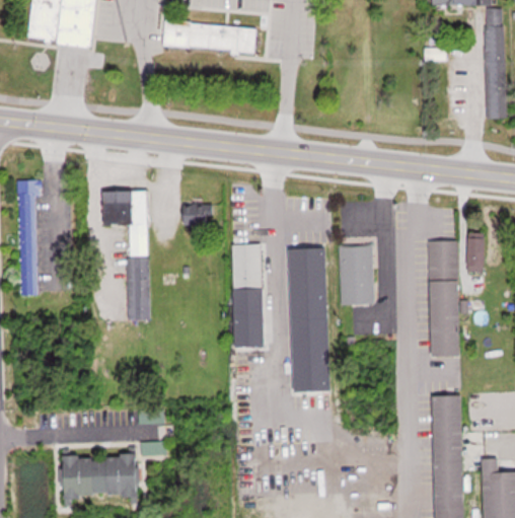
[(96,0),(92,49),(57,45),(57,41),(28,38),(32,0),(96,0)]
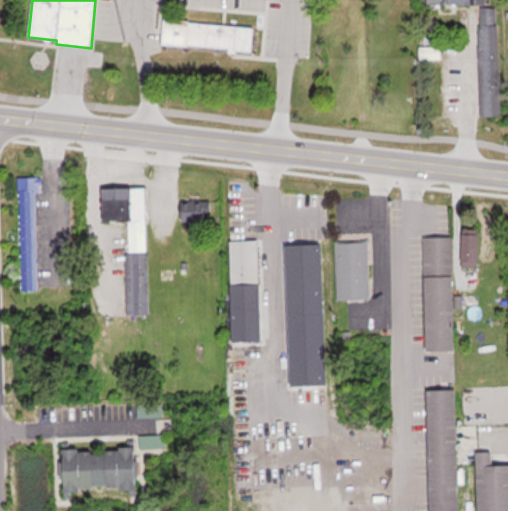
[(478,117),(497,117),(495,9),(484,9),(483,0),(424,0),(425,7),(476,6),(478,117)]
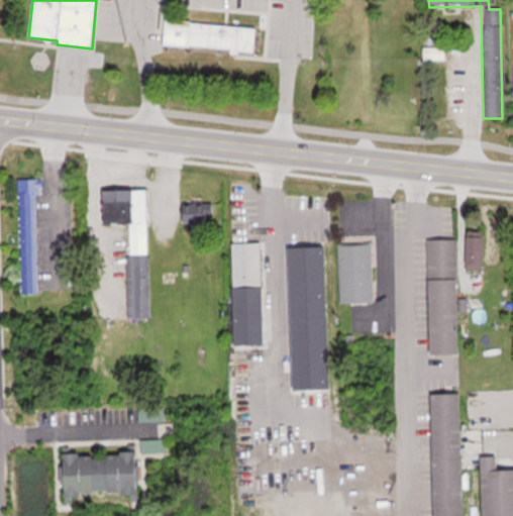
[(164,44),(165,21),(254,29),(252,53),(164,44)]
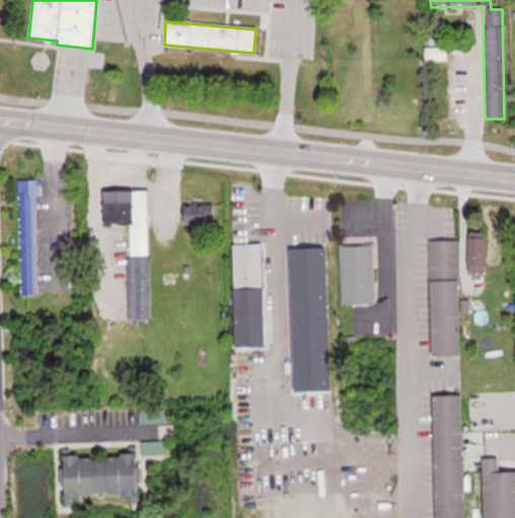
[(444,49),(424,49),(424,61),(444,61),(444,49)]
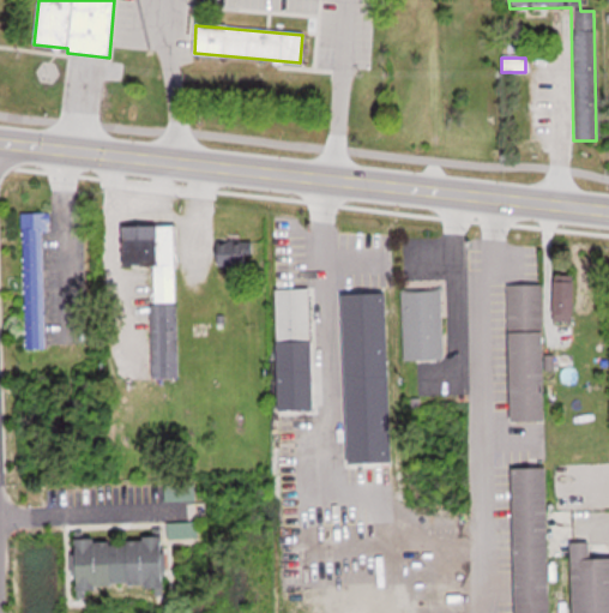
[(22,349),(41,349),(40,232),(47,232),(46,214),(20,214),(22,349)]
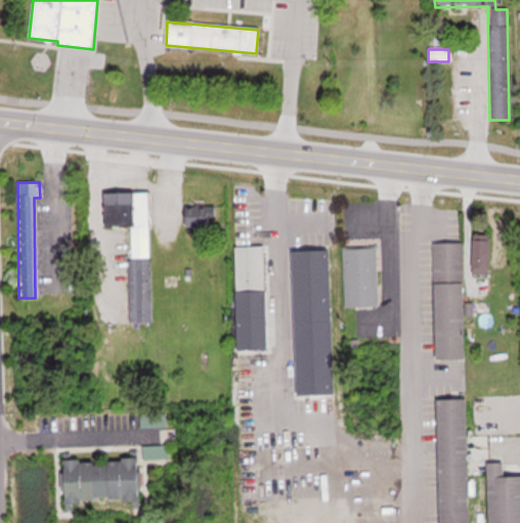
[(147,192),(102,193),(103,227),(129,227),(129,260),(126,260),(127,322),(149,321),(147,192)]
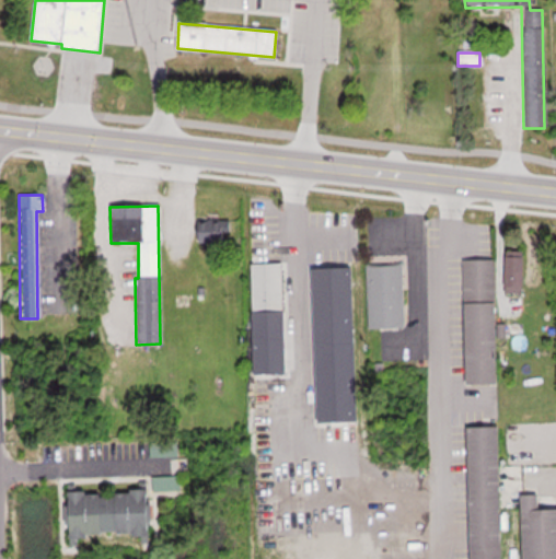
[(197,221),(197,243),(229,243),(229,221),(197,221)]
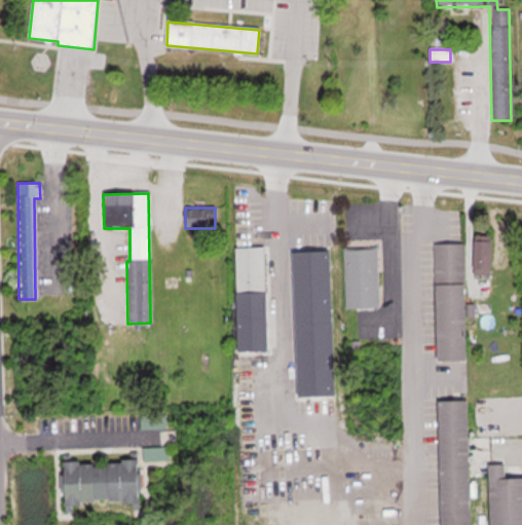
[(491,236),(472,236),(472,275),(491,275),(491,236)]
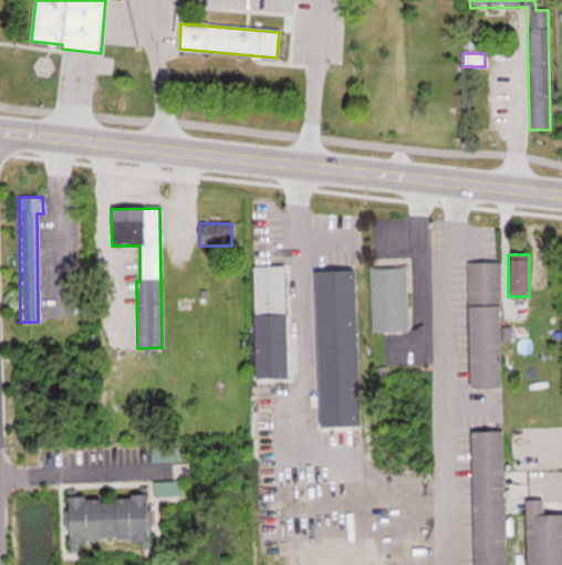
[(321,352),(353,351),(352,257),(331,258),(332,331),(321,331),(321,352)]
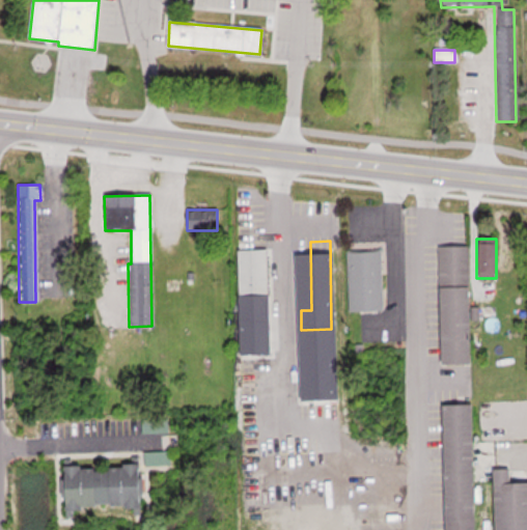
[(468,247),(437,247),(437,284),(468,284),(468,247)]
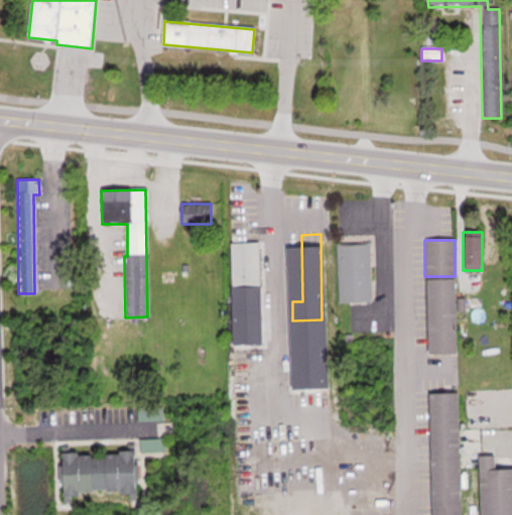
[(259,243),(231,243),(231,288),(259,288),(259,243)]
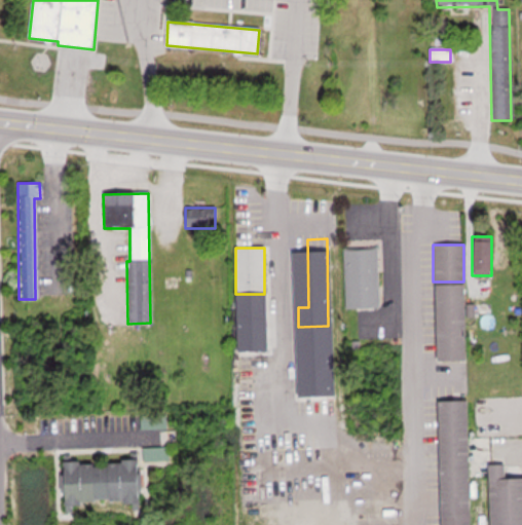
[(377,308),(376,249),(342,250),(343,309),(377,308)]
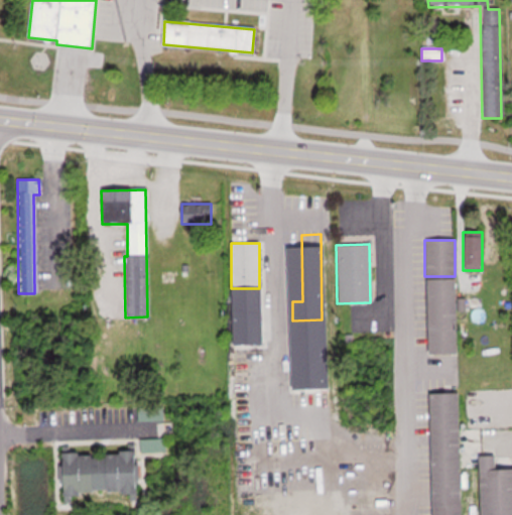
[(427,279),(428,354),(458,354),(457,279),(427,279)]
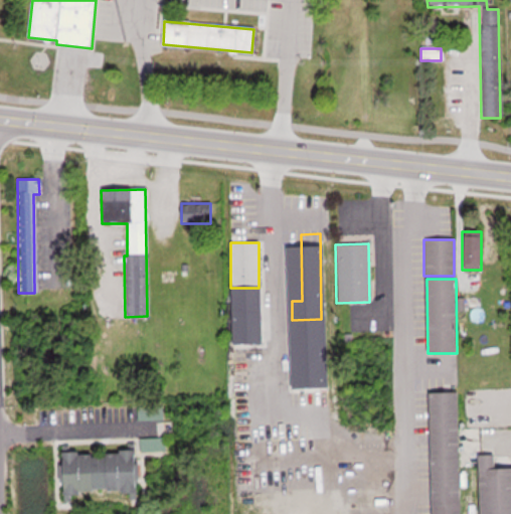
[(323,325),(295,325),(295,370),(323,370),(323,325)]
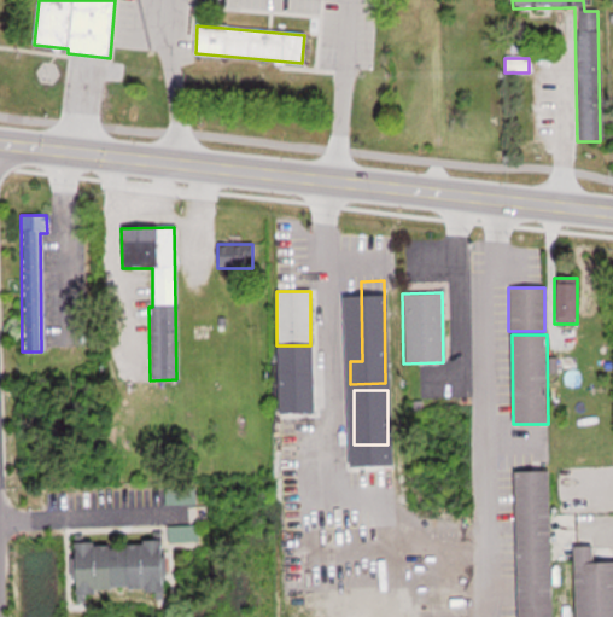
[(515,469),(517,616),(550,616),(549,469),(515,469)]
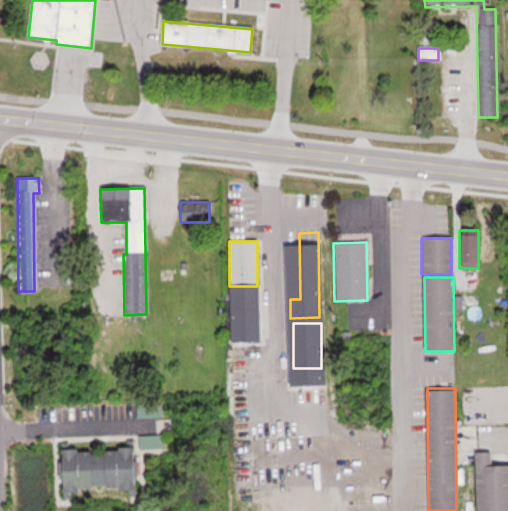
[(136,449),(162,448),(161,434),(136,435),(136,446),(61,449),(63,490),(137,487),(136,449)]
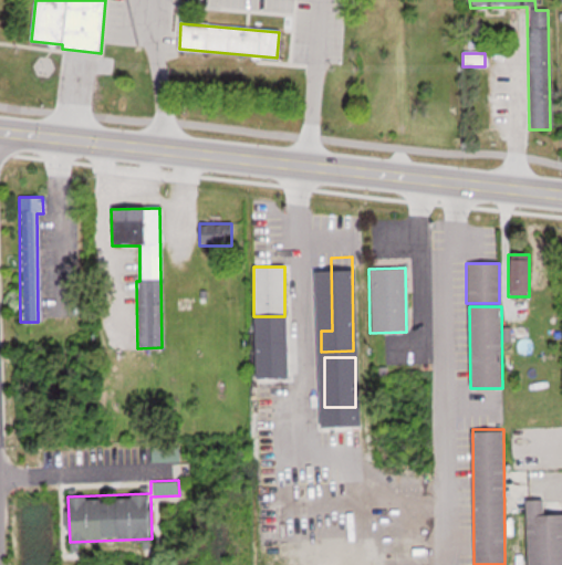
[(527,499),(527,564),(561,564),(561,512),(544,513),(544,499),(527,499)]
